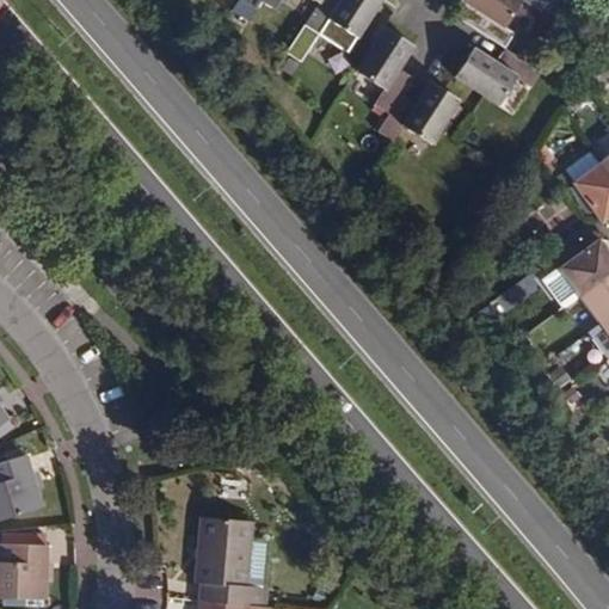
[(318,0),(303,23),(319,32),(328,16),(358,36),(382,0),(318,0)]
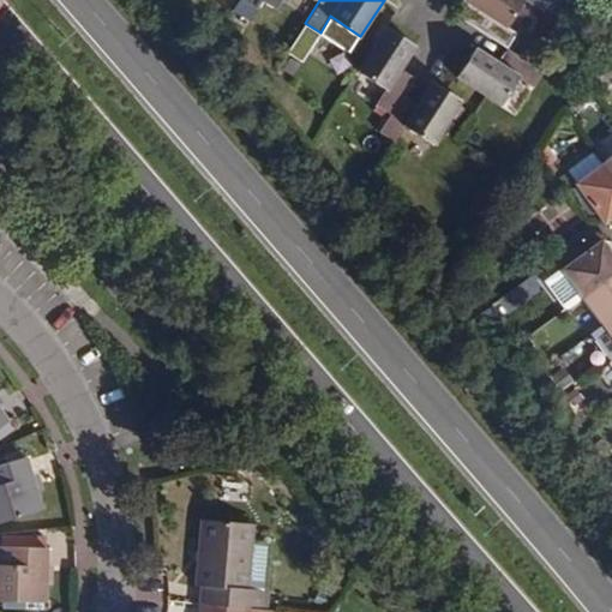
[(463,0),(505,28),(523,0),(526,0),(539,9),(544,0),(463,0)]
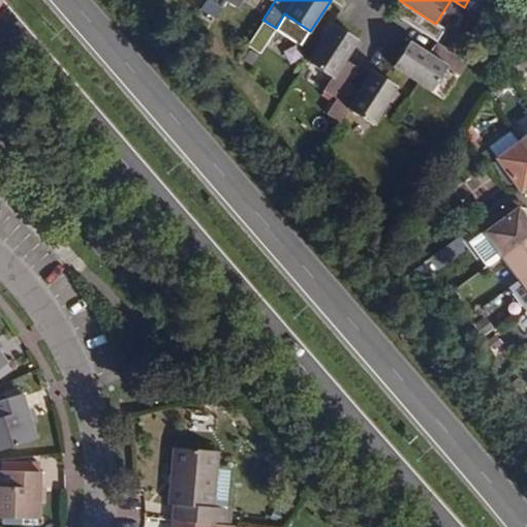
[(324,89),(337,97),(347,82),(358,65),(345,58),(358,38),(333,22),(308,59),(334,75),(324,89)]
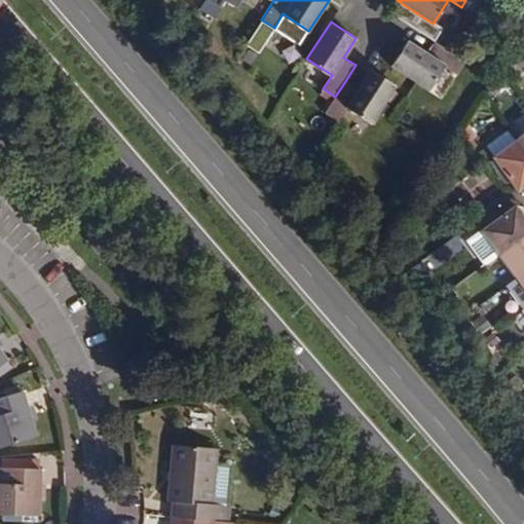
[(463,61),(434,41),(425,52),(407,41),(390,67),(415,83),(426,90),(442,66),(455,74),(463,61)]
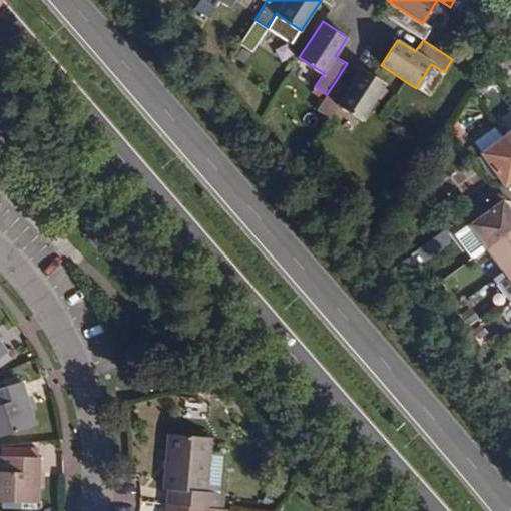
[(337,79),(327,94),(317,110),(329,118),(339,104),(362,120),(385,83),(374,76),(361,68),(349,87),(337,79)]
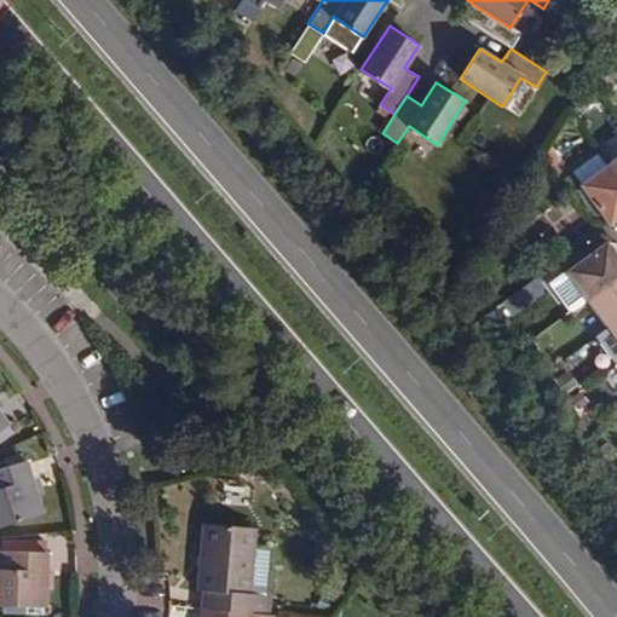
[(616,162),(612,166),(603,154),(574,176),(592,197),(615,228),(616,226),(616,162)]
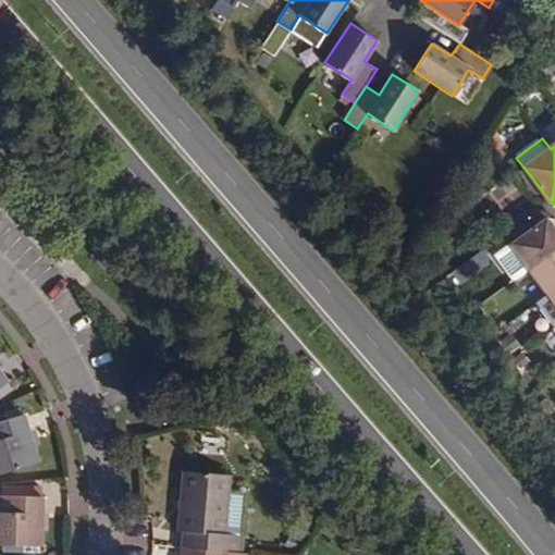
[(554,227),(549,220),(513,246),(531,271),(554,303),(554,227)]
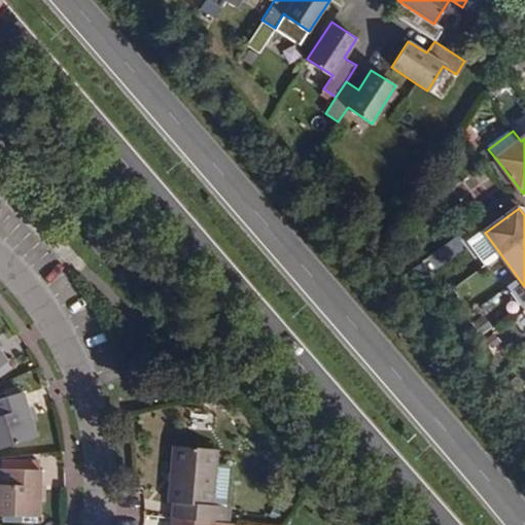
[(485,233),(475,240),(492,265),(502,256),(485,233)]
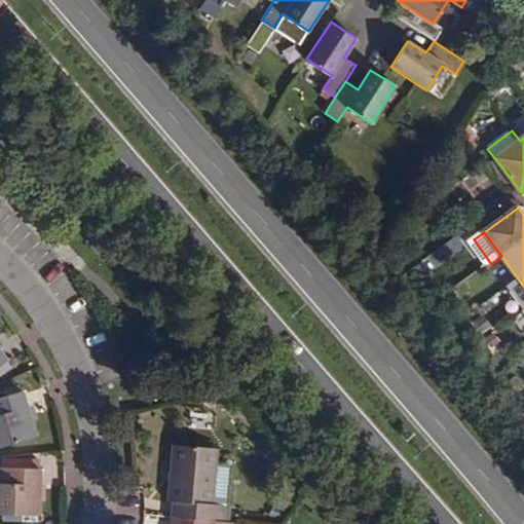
[(0,370),(10,364),(0,347),(0,370)]
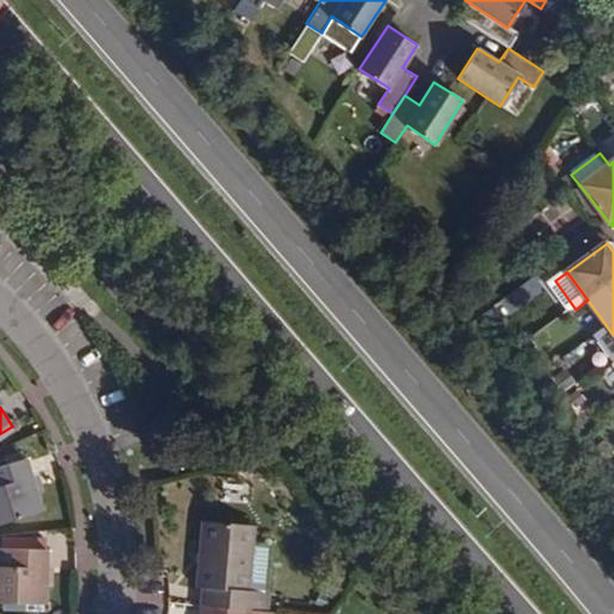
[(0,524),(43,512),(28,460),(0,468),(0,524)]
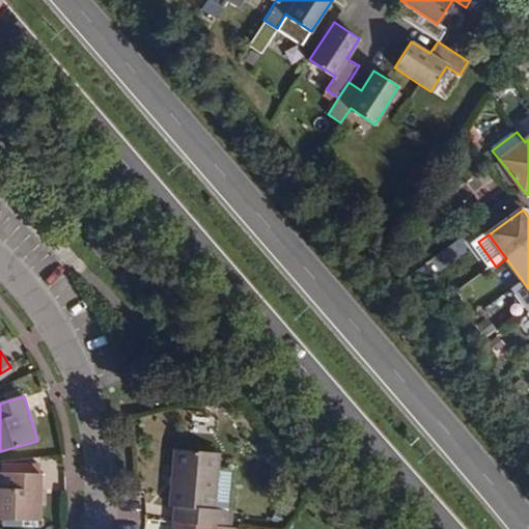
[(178,521),(216,524),(220,524),(231,525),(232,507),(230,507),(233,472),(230,467),(219,465),(221,451),(178,448),(173,504),(179,505),(178,521)]
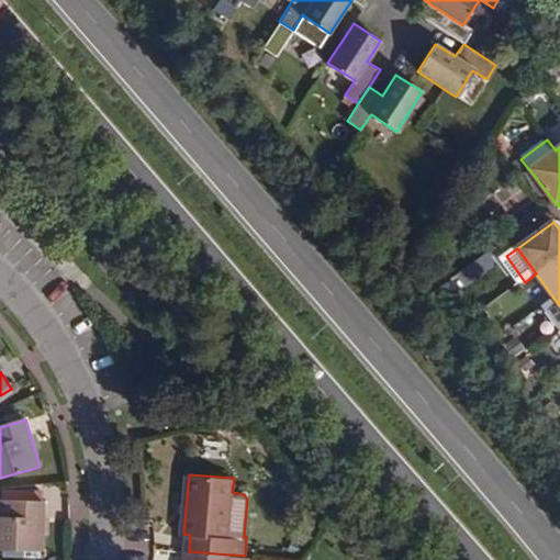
[(44,502),(0,500),(0,548),(42,551),(44,502)]
